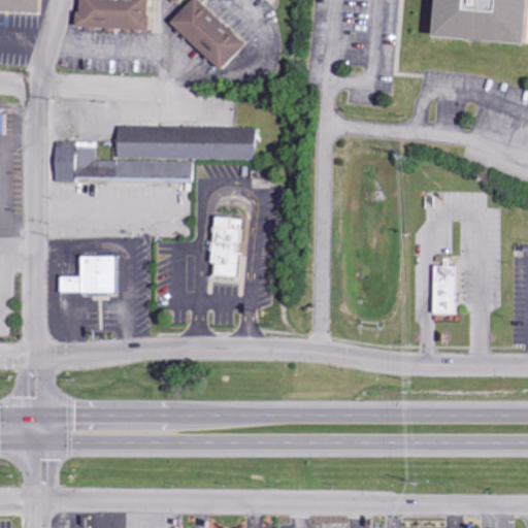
[(0,0),(38,0),(38,13),(0,10),(0,0)]
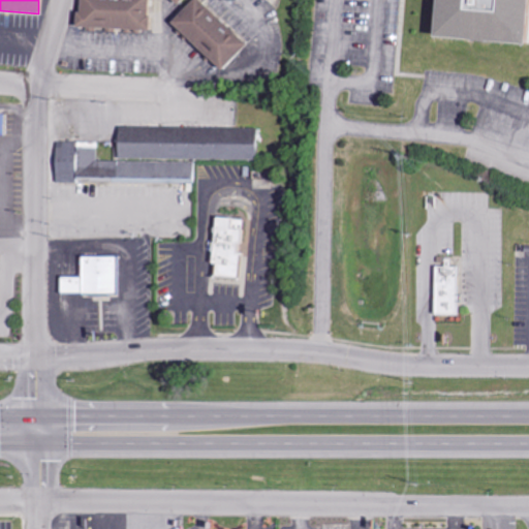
[(75,0),(74,29),(145,32),(146,0),(75,0)]
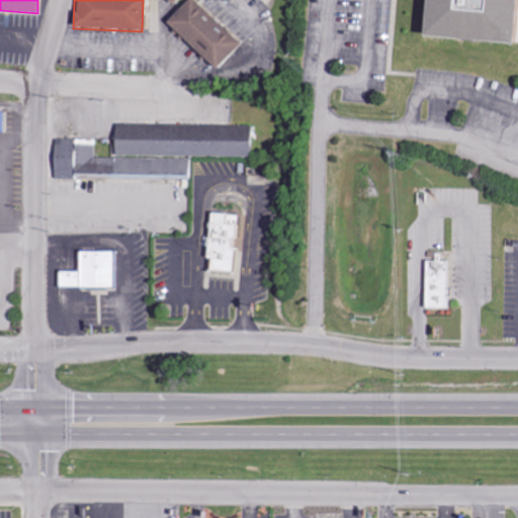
[(239,42),(194,0),(185,0),(164,22),(212,70),(239,42)]
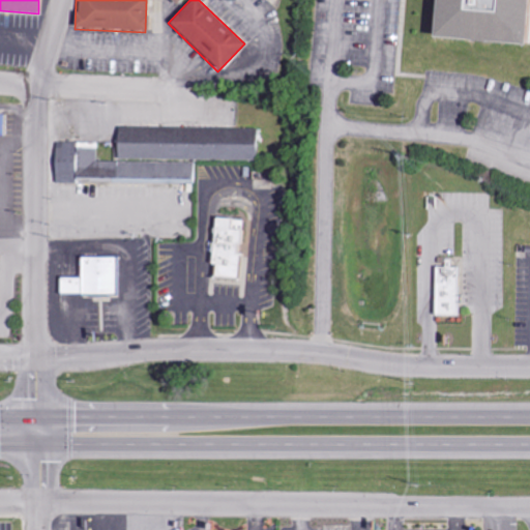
[(528,0),(525,45),(427,35),(430,0),(528,0)]
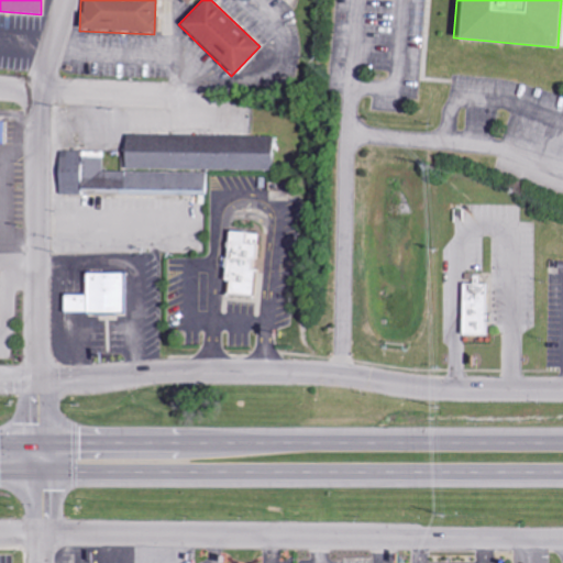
[(0,142),(12,142),(12,121),(0,120),(0,142)]
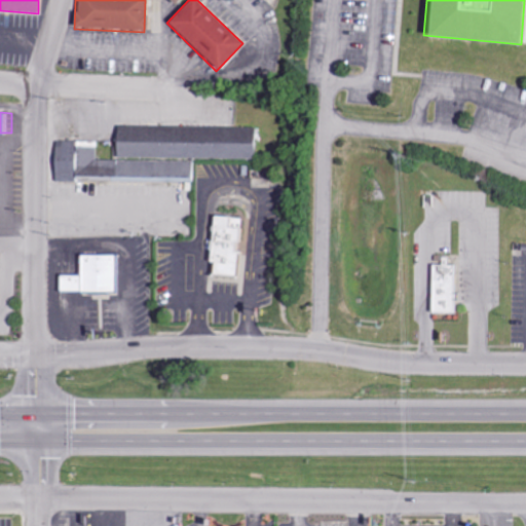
[(254,125),(253,160),(192,159),(191,183),(57,180),(58,140),(116,141),(116,122),(254,125)]
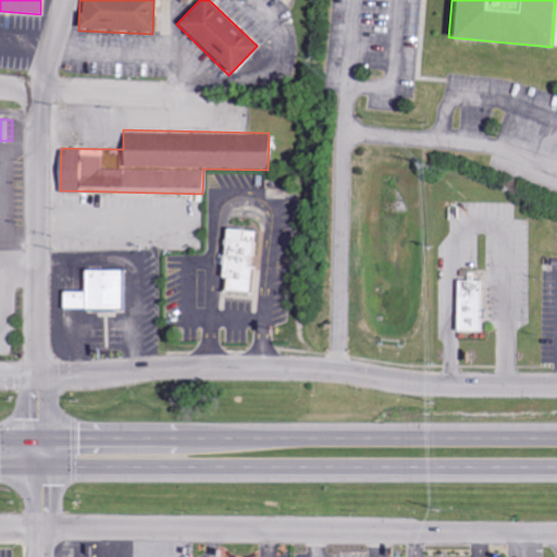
[(225,225),(222,277),(226,277),(225,289),(248,292),(251,240),(243,239),(244,226),(225,225)]
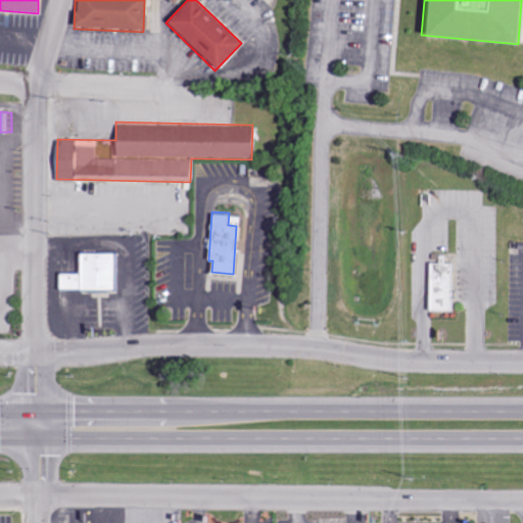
[(59,291),(117,291),(117,253),(80,253),(80,274),(59,274),(59,291)]
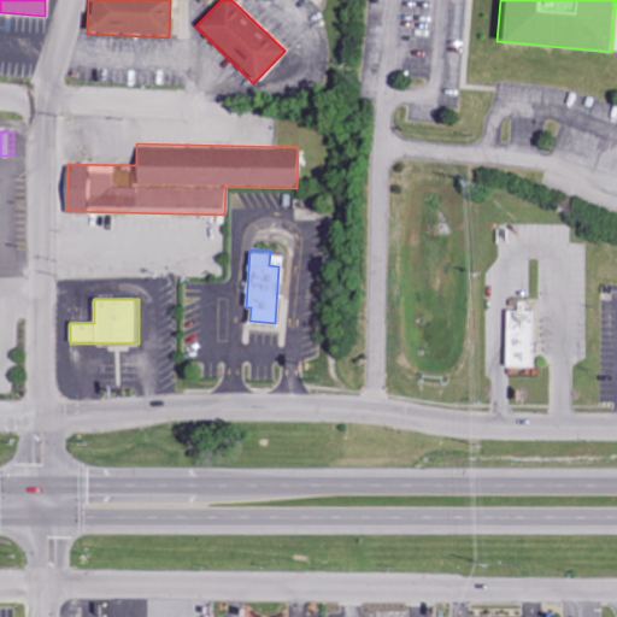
[(504,309),(501,366),(529,366),(530,310),(504,309)]
